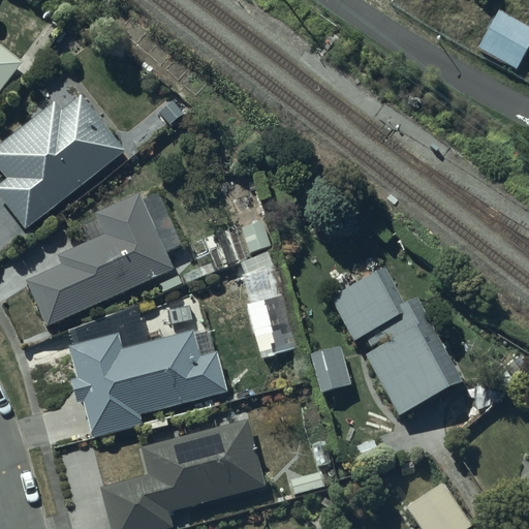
[(528,44),(528,29),(497,11),(475,51),(515,72),(528,44)]
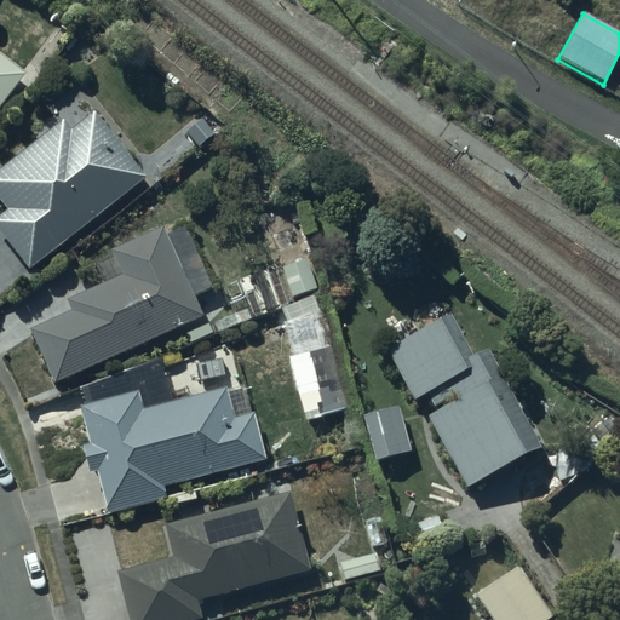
[(0,118),(27,85),(0,64),(0,118)]
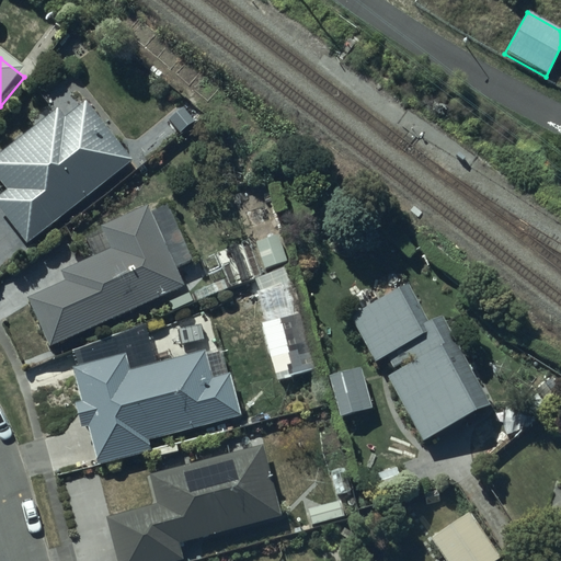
[(0,202),(0,217),(25,251),(132,170),(87,110),(83,113),(53,72),(32,89),(47,109),(29,122),(35,130),(0,156),(0,190),(6,198),(0,202)]
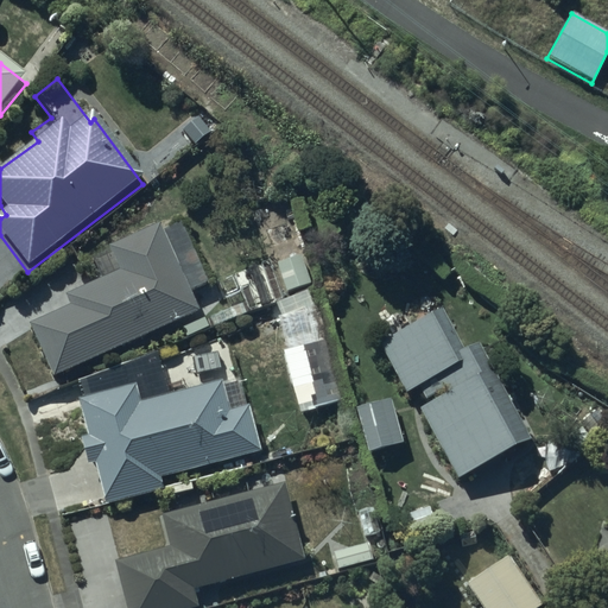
[(62,316),(57,306),(31,317),(55,371),(200,306),(166,230),(109,255),(119,279),(64,303),(68,314),(62,316)]
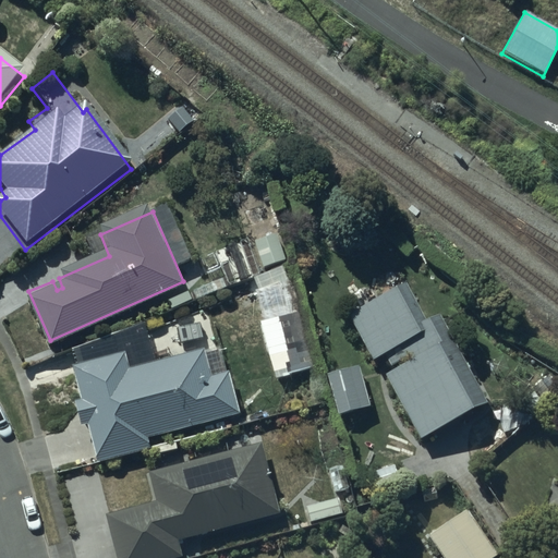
[(487,398),(437,310),(429,315),(407,276),(359,302),(385,350),(397,343),(405,358),(396,362),(432,427),(487,398)]
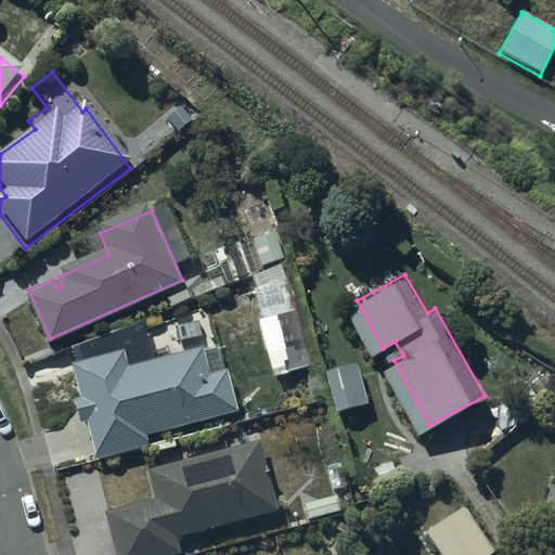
[(257,293),(262,292),(268,317),(298,310),(291,275),(255,284),(257,293)]
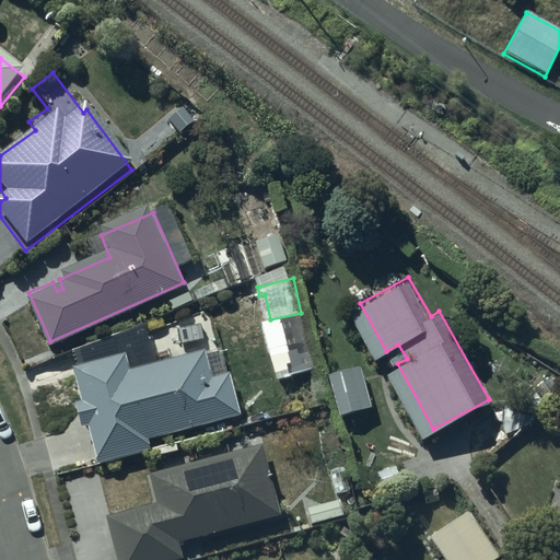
[(72,364),(81,396),(74,398),(82,426),(89,423),(97,461),(151,446),(149,438),(243,412),(231,369),(211,374),(205,346),(129,365),(126,351),(72,364)]
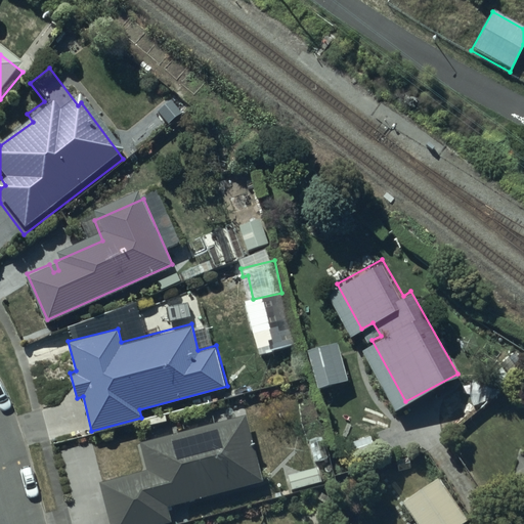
[(338,339),(307,346),(316,385),(347,378),(338,339)]
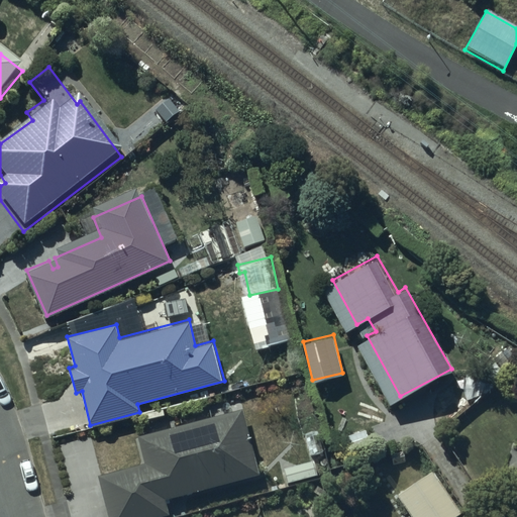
[(99,473),(110,516),(147,516),(170,512),(166,497),(260,474),(243,407),(138,433),(145,460),(99,473)]
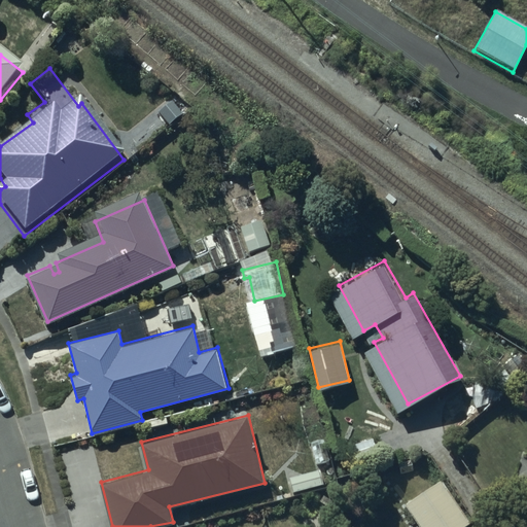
[(320,466),(288,476),(293,491),(324,482),(320,466)]
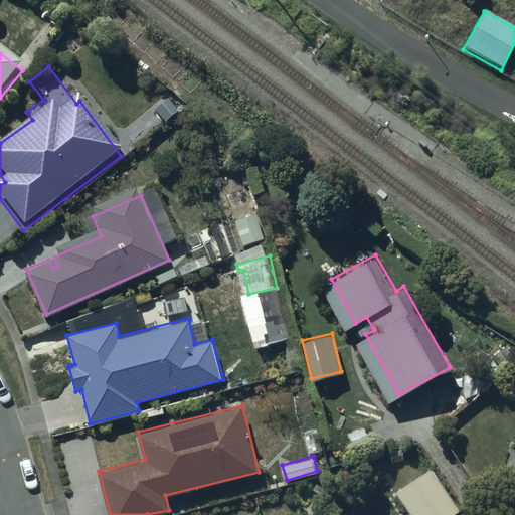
[(432,468),(396,492),(411,514),(449,514),(459,509),(432,468)]
